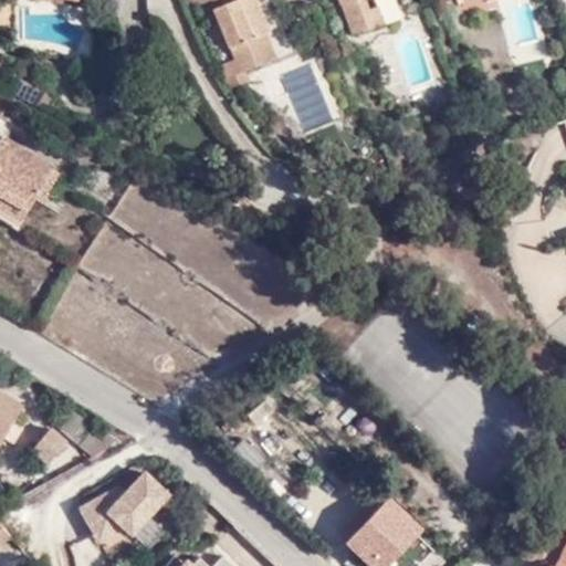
[(234,0),(215,0),(209,2),(212,11),(236,2),(234,0)]
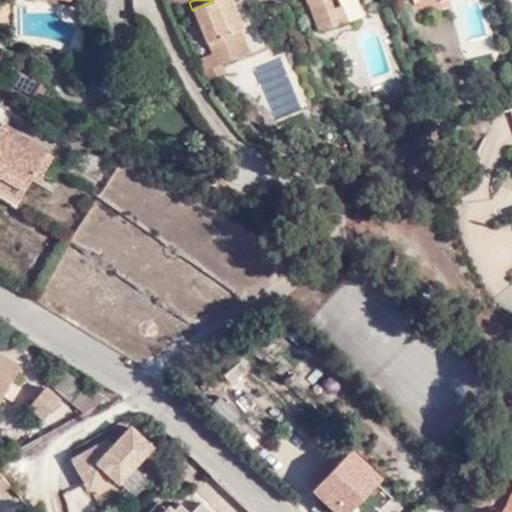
[(220,0),(213,2),(192,10),(205,46),(206,45),(214,69),(234,62),(225,39),(237,35),(240,34),(227,0),(220,0)]
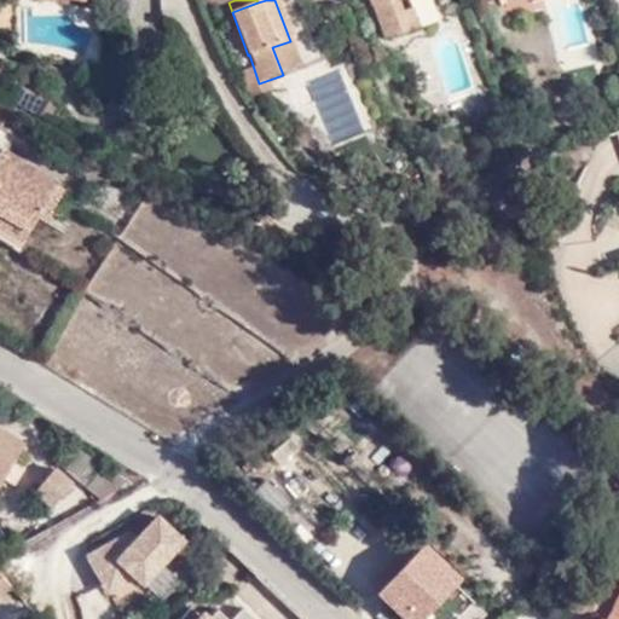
[(411,32),(404,13),(399,0),(372,0),(389,40),(411,32)]
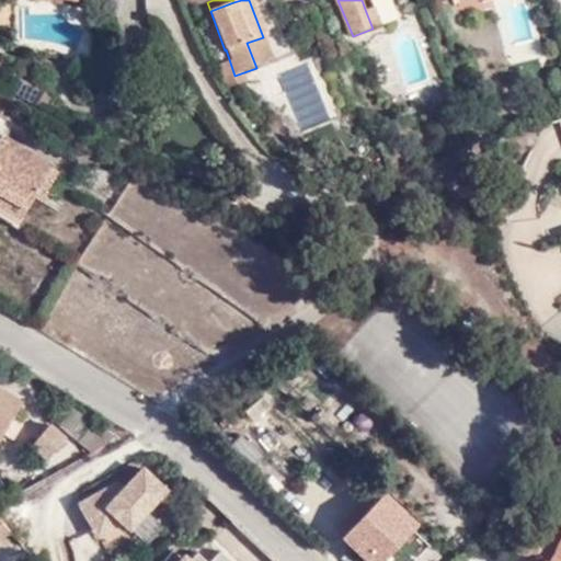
[(377,9),(366,12),(373,29),(384,24),(377,9)]
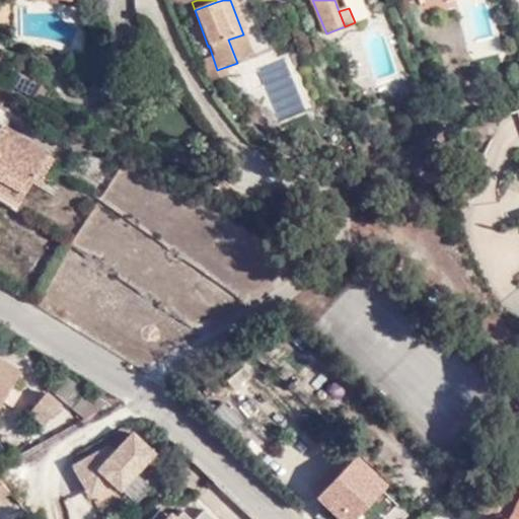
[(248,59),(240,35),(228,40),(237,63),(248,59)]
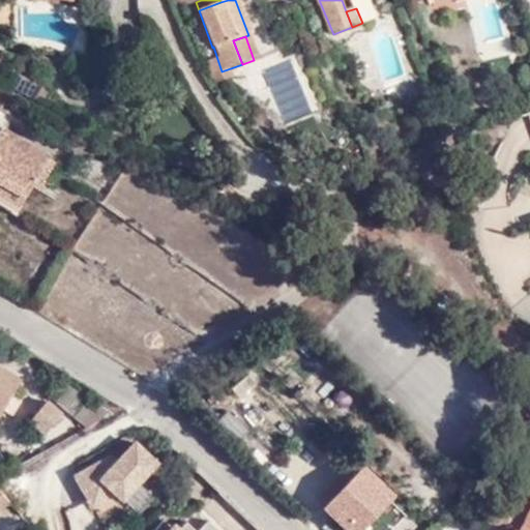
[(210,59),(204,61),(214,80),(217,79),(210,59)]
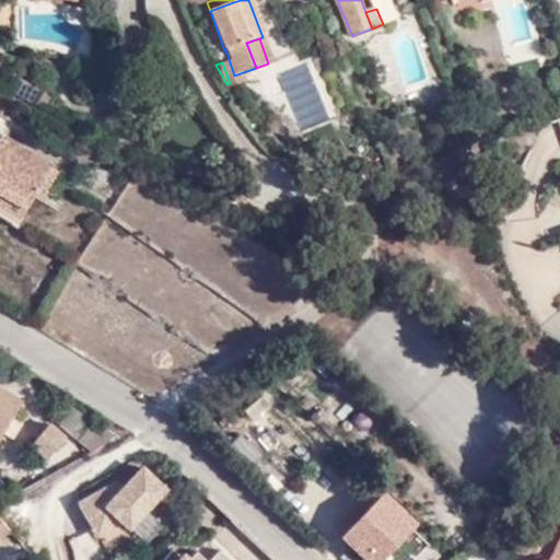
[(226,84),(216,65),(213,65),(221,84),(226,84)]
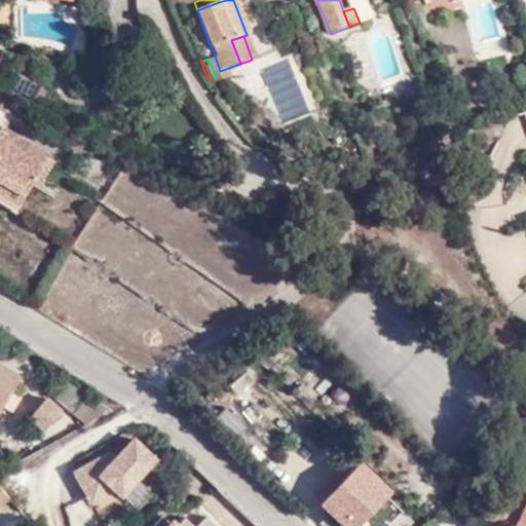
[(43,85),(19,74),(12,85),(36,97),(43,85)]
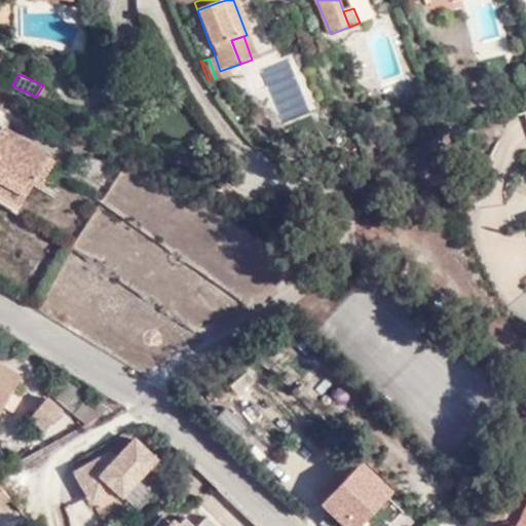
[(0,192),(22,205),(51,156),(8,130),(0,143),(0,192)]
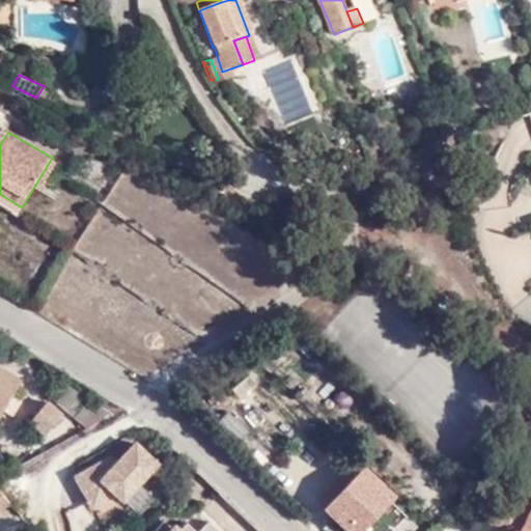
[(0,367),(0,416),(23,381),(0,367)]
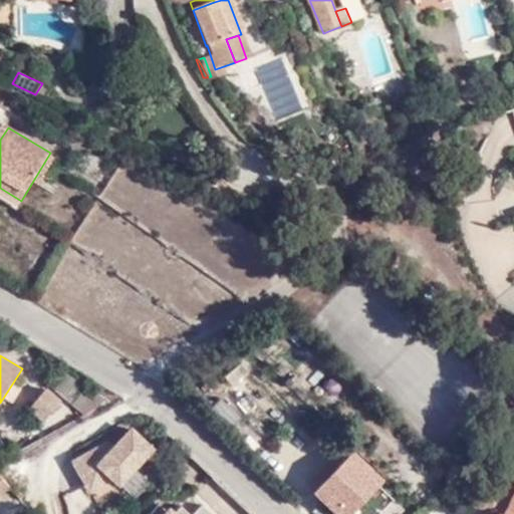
[(63,397),(49,387),(31,412),(45,422),(63,397)]
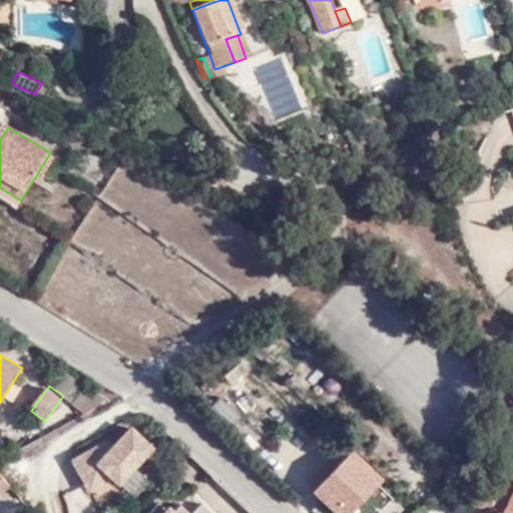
[(158,448),(133,428),(113,445),(109,440),(71,460),(83,488),(62,496),(63,512),(101,512),(100,506),(123,488),(137,500),(152,484),(139,470),(158,448)]
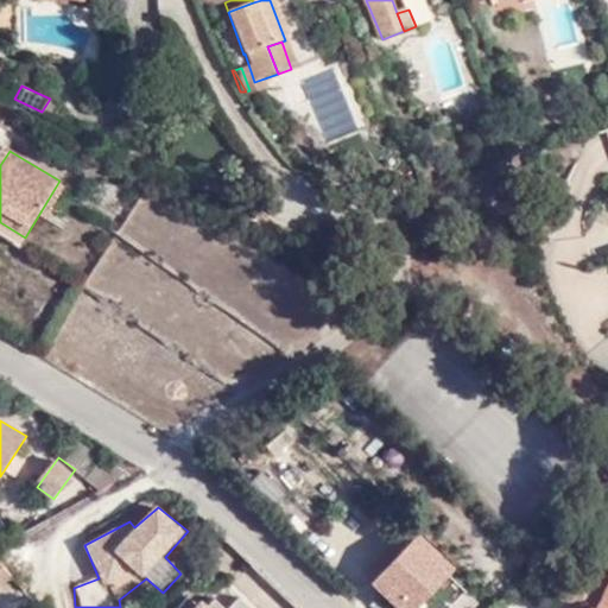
[(417,607),(419,607),(420,607),(448,607),(466,590),(451,577),(457,569),(419,534),(371,583),(394,607),(417,607)]
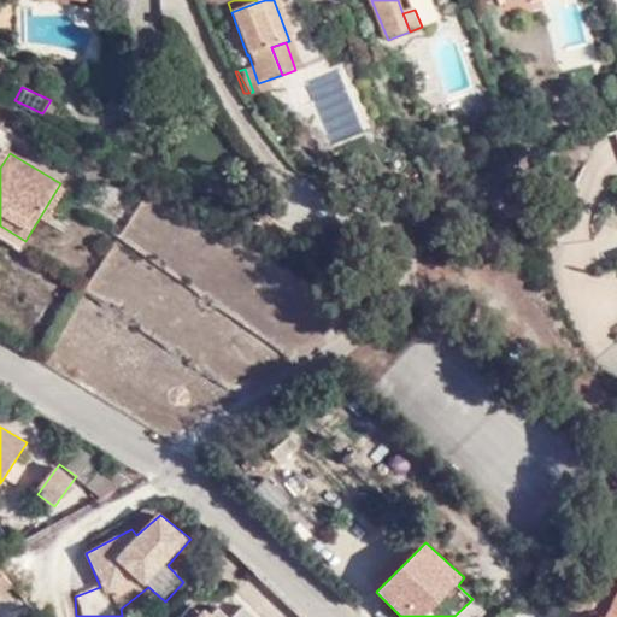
[(535,564),(526,558),(519,568),(529,574),(535,564)]
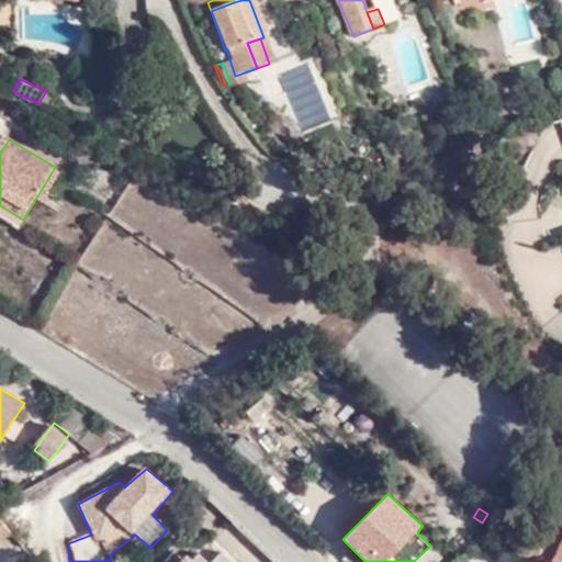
[(0,521),(0,542),(14,537),(3,525),(0,521)]
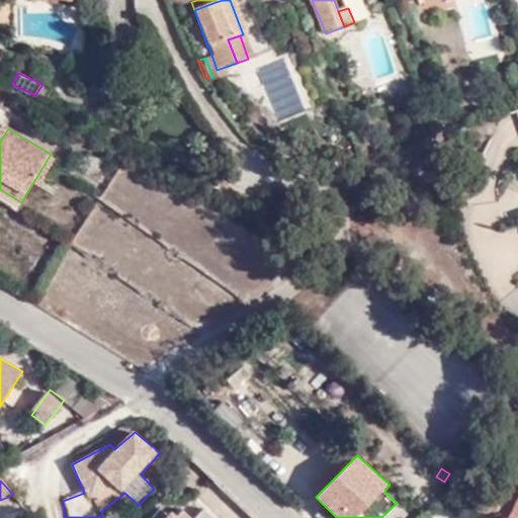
[(214,517),(202,508),(193,517),(189,517),(182,511),(176,517),(171,513),(167,517),(214,517)]
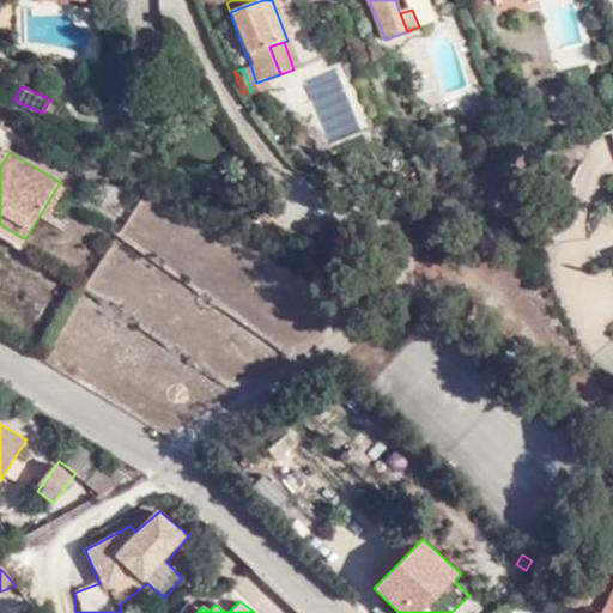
[(612,612),(612,611),(612,604),(608,602),(602,612),(612,612)]
